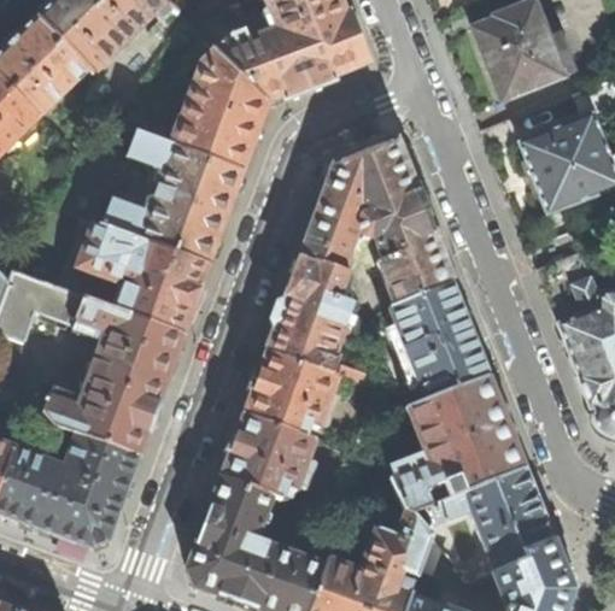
[(165,18),(177,6),(171,0),(51,0),(37,13),(89,65),(95,70),(157,9),(165,18)]
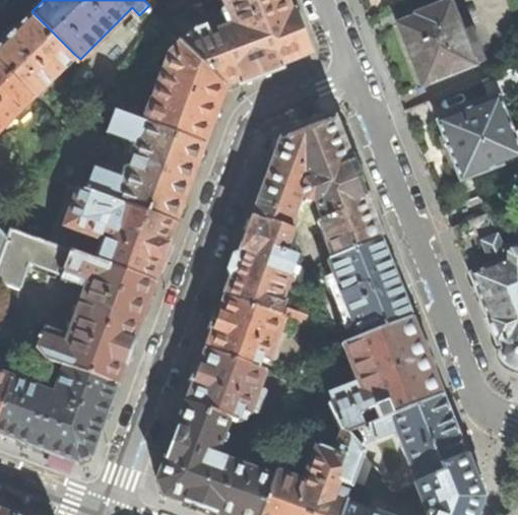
[(295,13),(289,0),(225,0),(236,24),(228,28),(225,23),(210,30),(207,22),(195,27),(196,30),(180,37),(182,38),(228,83),(310,50),(295,13)]
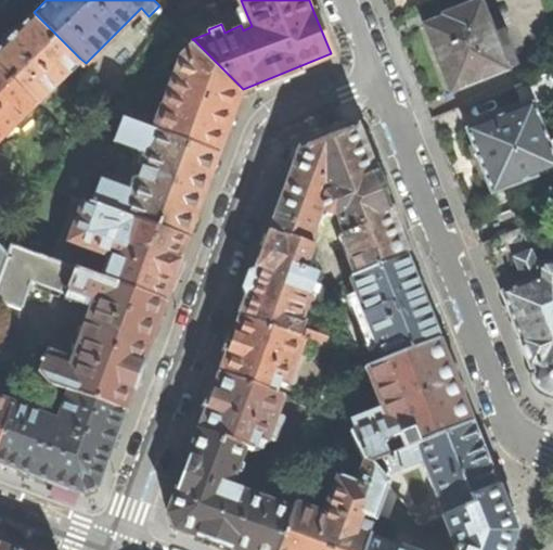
[(441,58),(453,87),(509,65),(509,64),(519,60),(505,26),(496,29),(483,0),(473,0),(446,11),(447,14),(427,22),(441,58)]
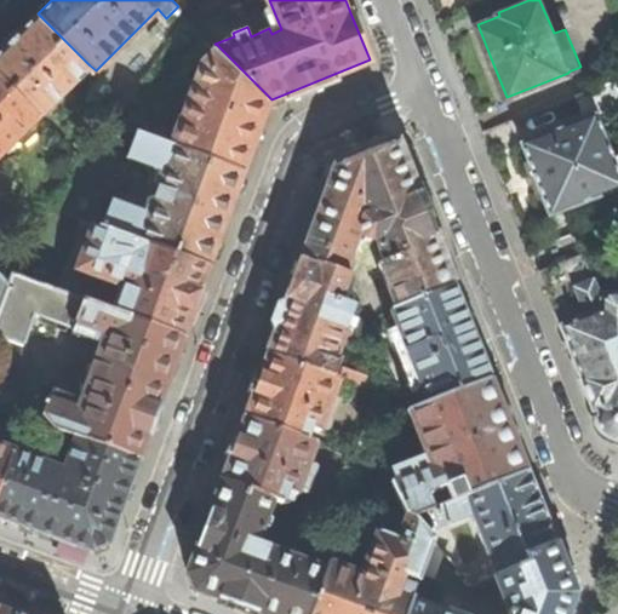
[(13,38),(0,51),(0,72),(40,113),(90,66),(38,13),(13,38)]
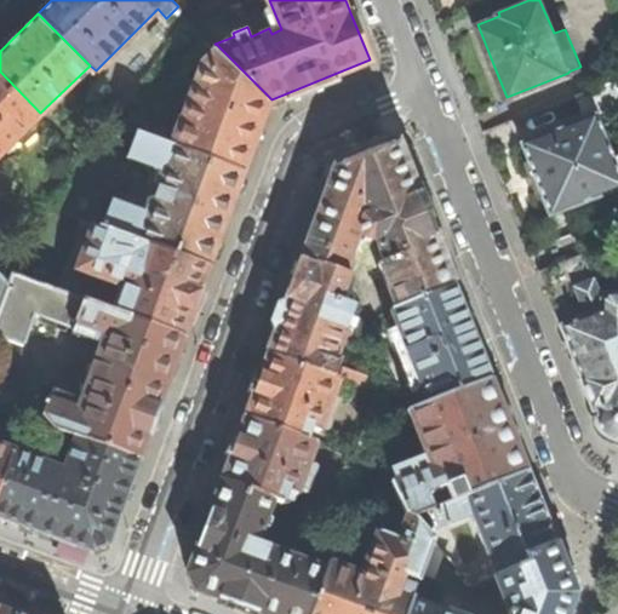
[(261,130),(272,99),(217,45),(204,59),(186,113),(183,114),(172,142),(247,167),(261,130)]
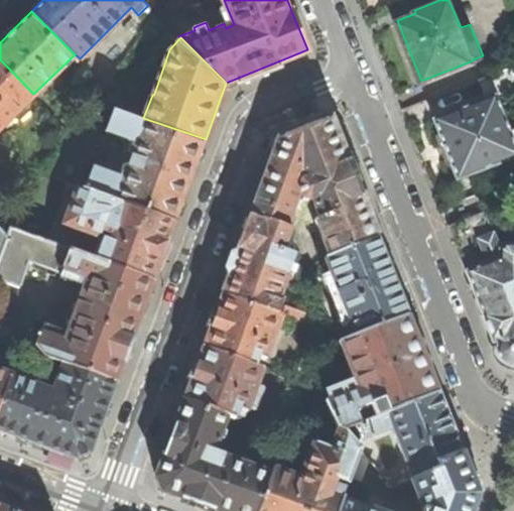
[(0,127),(33,94),(0,59),(0,127)]
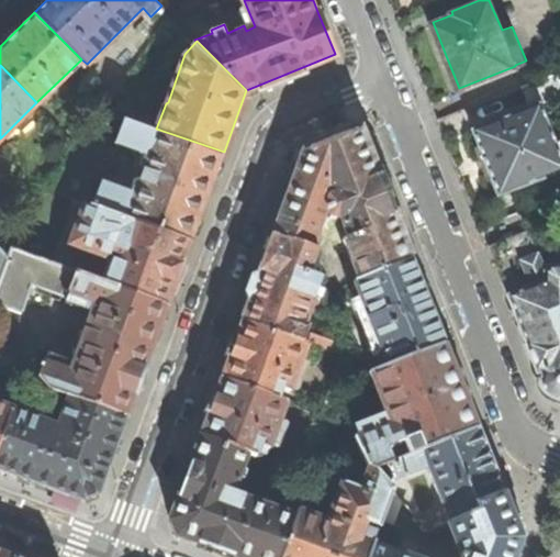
[(559,74),(558,70),(532,80),(537,96),(559,86),(559,74)]
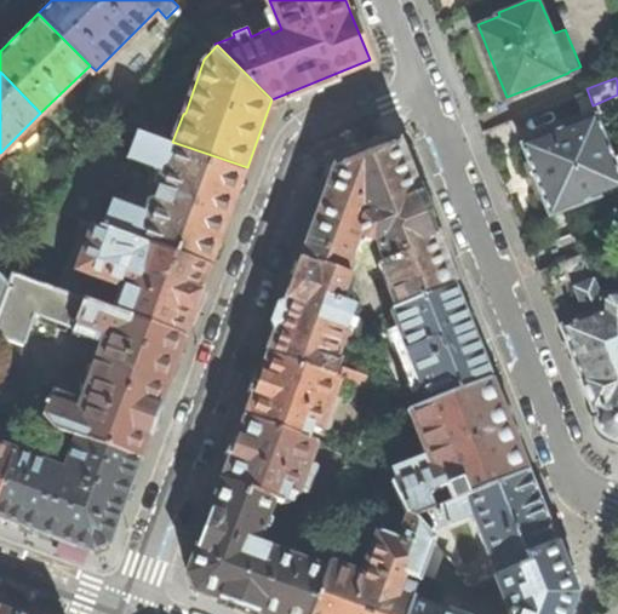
[(538,178),(551,212),(617,185),(617,148),(612,151),(596,112),(524,139),(538,178)]
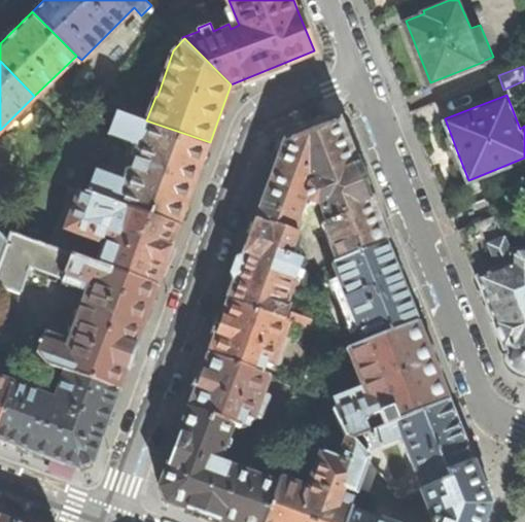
[(95,170),(88,188),(115,199),(130,204),(180,222),(195,182),(210,142),(146,120),(117,110),(110,130),(138,141),(134,154),(141,158),(139,167),(133,165),(132,169),(126,167),(123,178),(97,170),(95,170)]
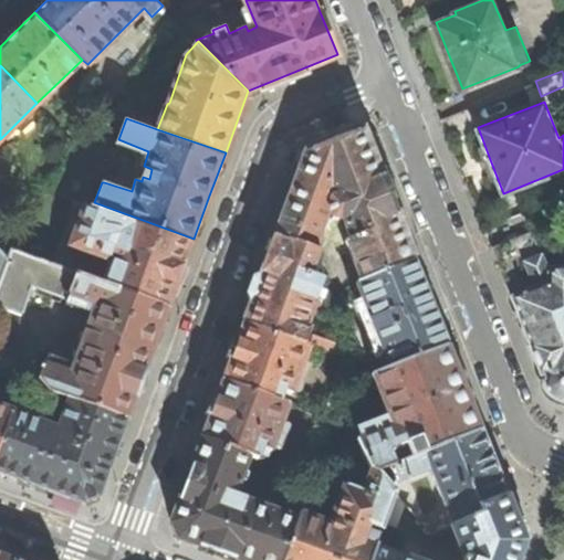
[(279,232),(316,244),(326,215),(329,221),(332,222),(346,217),(354,234),(352,235),(351,234),(347,235),(350,242),(352,242),(365,275),(417,255),(388,185),(366,127),(307,149),(279,232)]
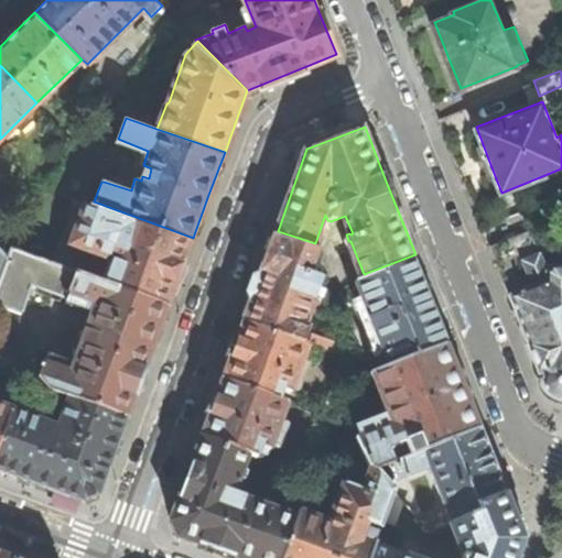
[(117,146),(109,143),(112,135),(90,128),(50,186),(87,199),(94,201),(101,182),(104,182),(117,146)]
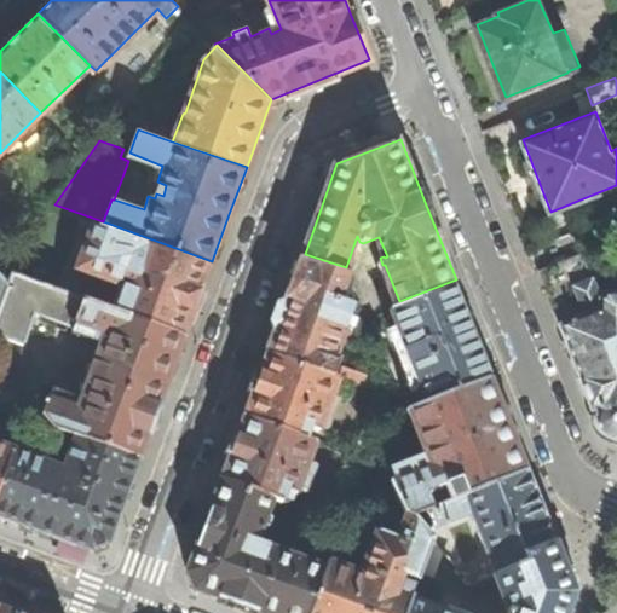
[(136,233),(103,221),(96,219),(79,265),(124,281),(115,306),(186,331),(200,295),(212,261),(153,240),(146,258),(130,252),(136,233)]
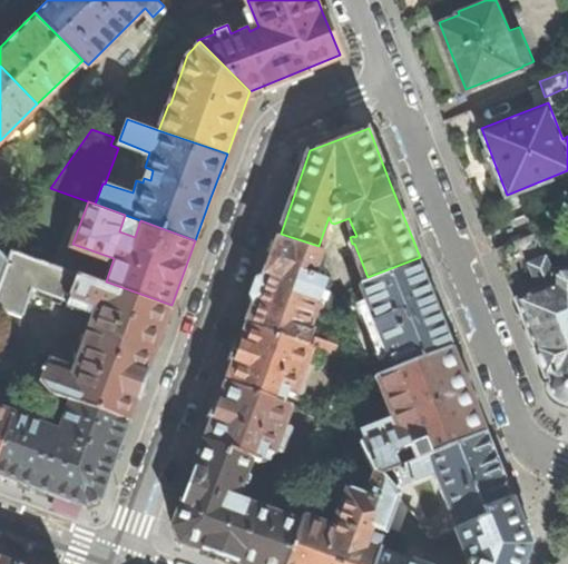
[(567,267),(564,267),(559,269),(554,273),(530,211),(489,226),(546,372),(548,370),(551,373),(551,375),(551,381),(551,386),(555,394),(562,399),(567,399),(567,267)]
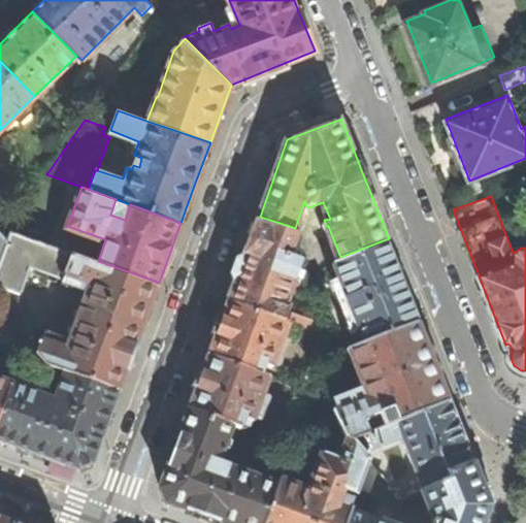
[(244,259),(230,298),(285,318),(291,302),(289,302),(302,263),(300,258),(298,258),(298,256),(293,254),(292,250),(295,243),(294,240),(297,232),(295,228),(260,217),(244,259)]
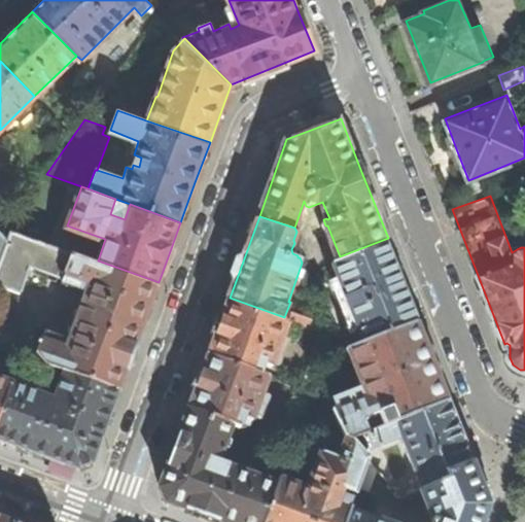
[(0,341),(34,355),(41,336),(43,336),(43,334),(12,322),(21,290),(30,264),(65,276),(73,251),(12,230),(9,240),(0,263),(0,341)]
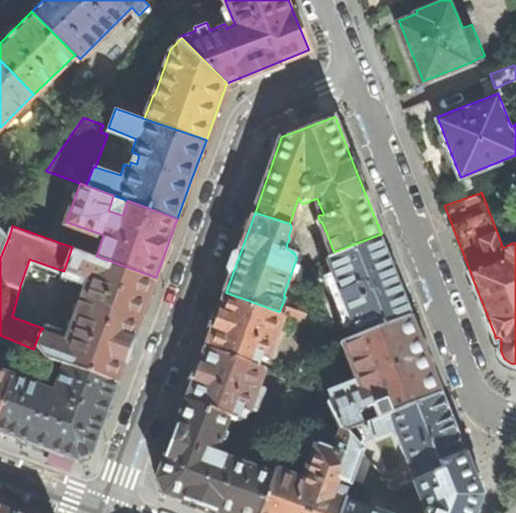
[(0,258),(9,236),(0,227),(0,258)]
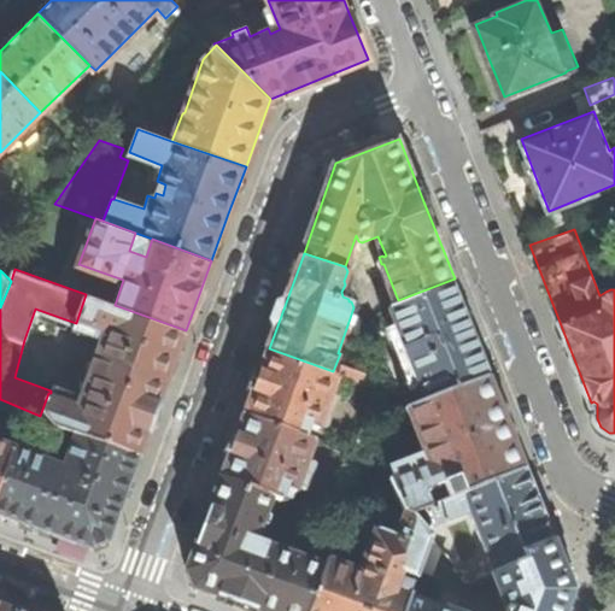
[(473,325),(455,278),(398,300),(393,303),(426,388),(428,395),(491,370),(473,325)]
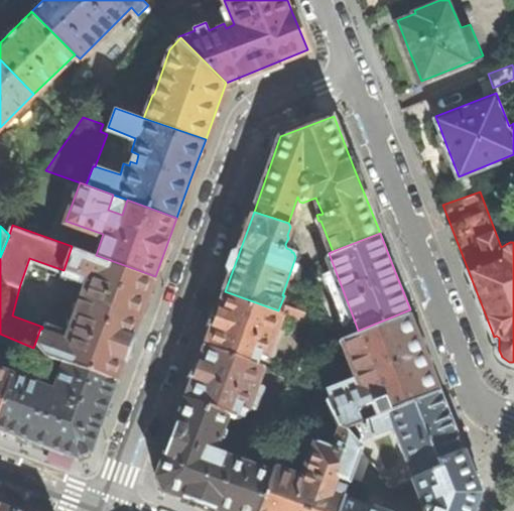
[(68,360),(119,378),(138,324),(155,276),(96,255),(72,246),(63,270),(61,275),(86,283),(66,337),(42,329),(40,329),(33,348),(68,360)]
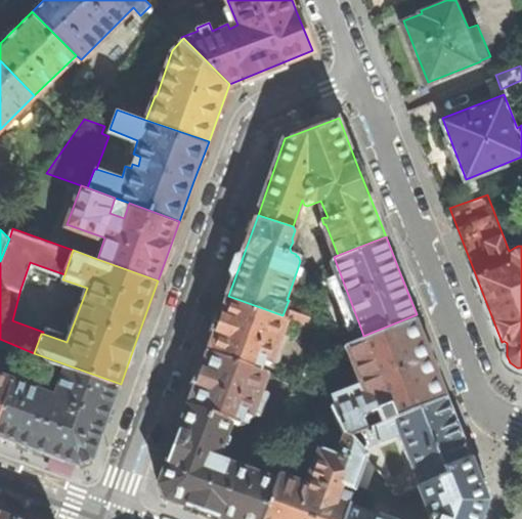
[(289,317),(283,315),(228,296),(219,320),(209,348),(261,368),(264,357),(273,360),(274,357),(280,358),(288,336),(283,334),(289,317)]
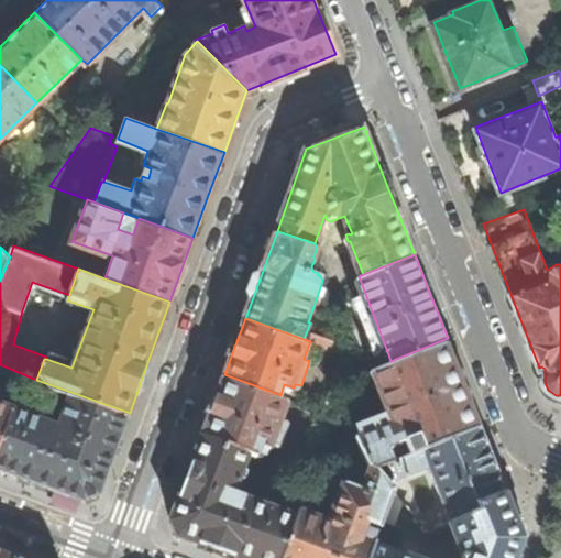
[(416,434),(420,447),(481,423),(463,376),(448,338),(391,361),(373,368),(389,409),(361,420),(364,430),(359,433),(371,461),(373,462),(378,463),(391,459),(396,457),(391,444),(416,434)]
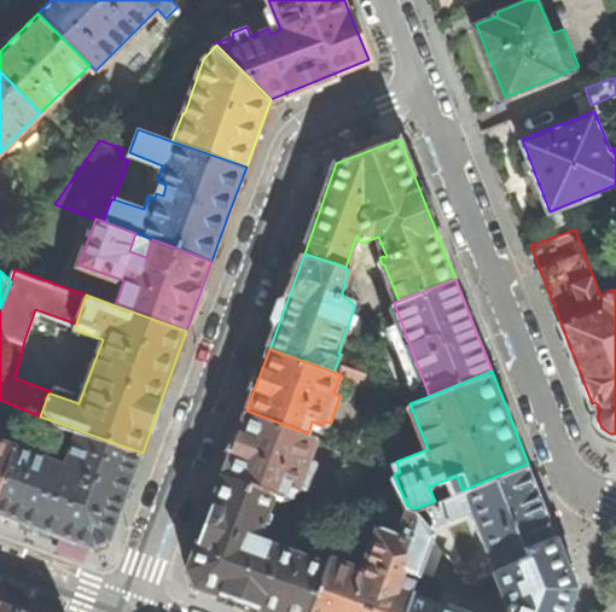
[(407,396),(410,403),(429,396),(426,389),(407,396)]
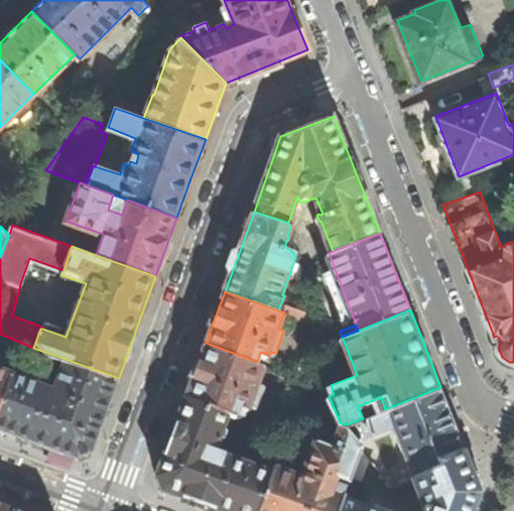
[(197,369),(186,395),(230,411),(238,414),(241,405),(250,408),(265,365),(257,362),(206,343),(197,369)]
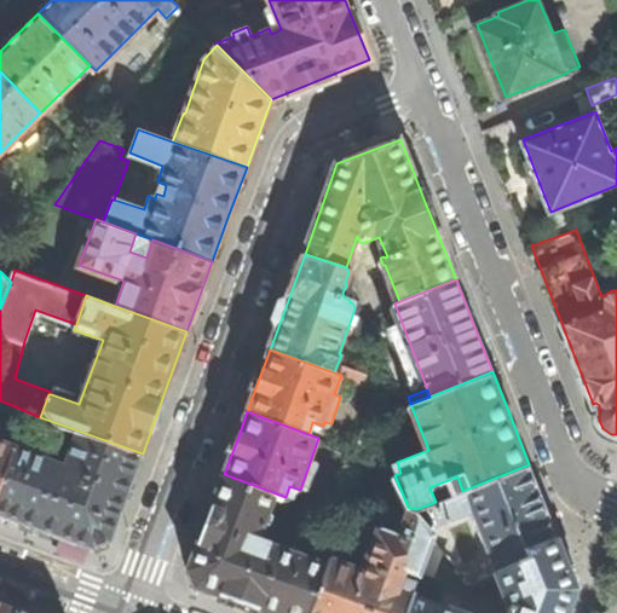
[(18,441),(26,443),(29,433),(23,431),(18,441)]
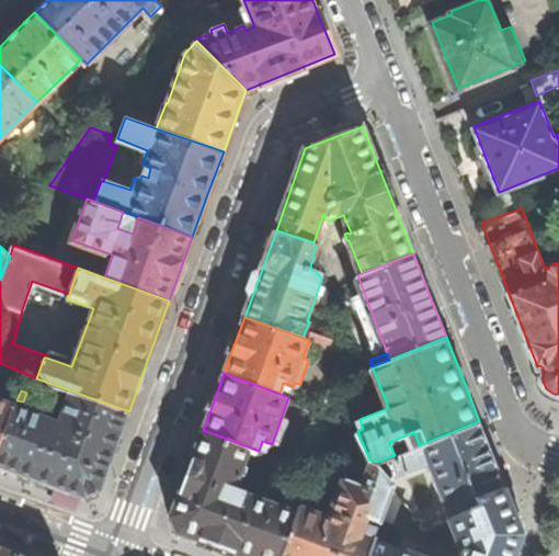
[(64,429),(60,427),(57,421),(14,405),(0,442),(0,464),(47,481),(84,496),(101,488),(114,450),(129,411),(73,392),(66,413),(70,422),(69,426),(64,429)]
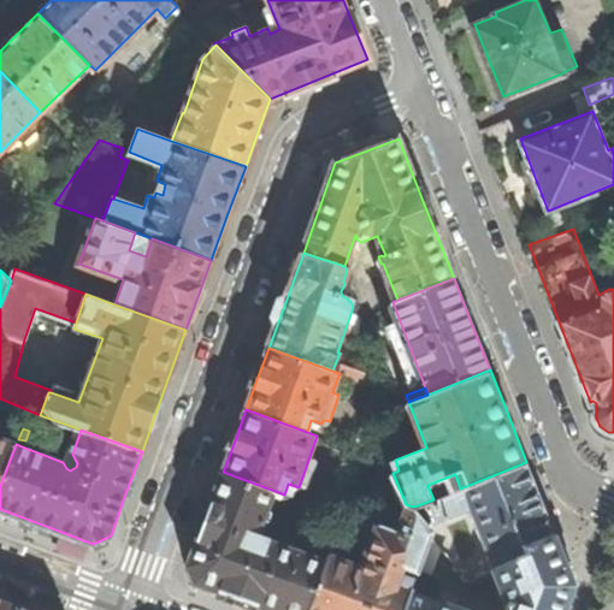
[(0,485),(16,444),(16,443),(0,437),(0,485)]
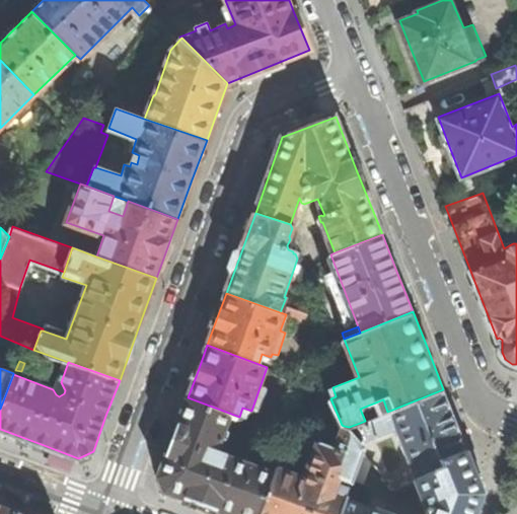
[(440,458),(466,448),(455,420),(443,389),(387,412),(365,421),(360,423),(366,438),(398,427),(417,475),(443,465),(440,458)]
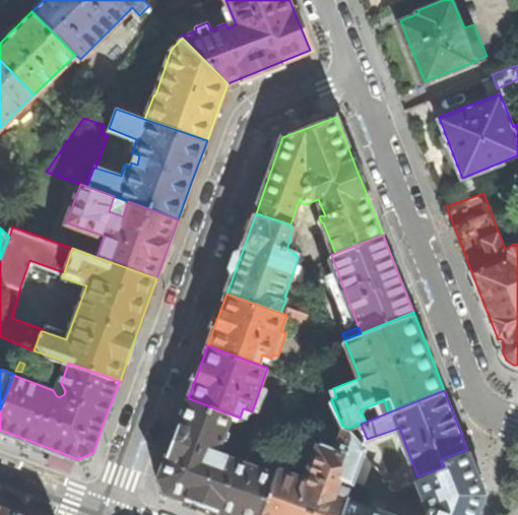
[(208,506),(233,514),(260,514),(275,473),(218,453),(232,414),(188,398),(159,476),(166,491),(208,506)]
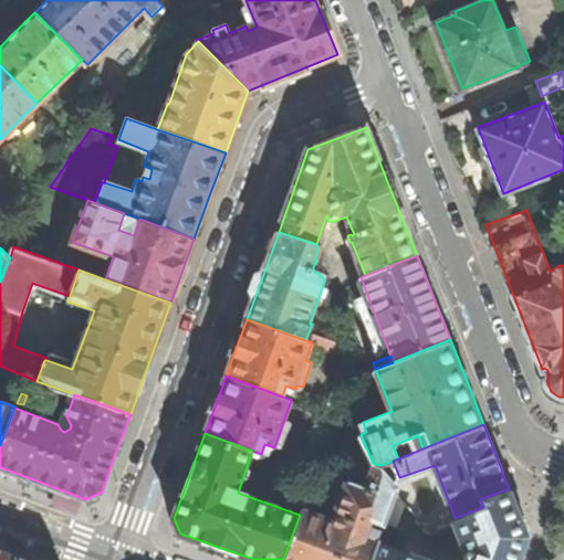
[(290,464),(264,455),(260,469),(285,478),(290,464)]
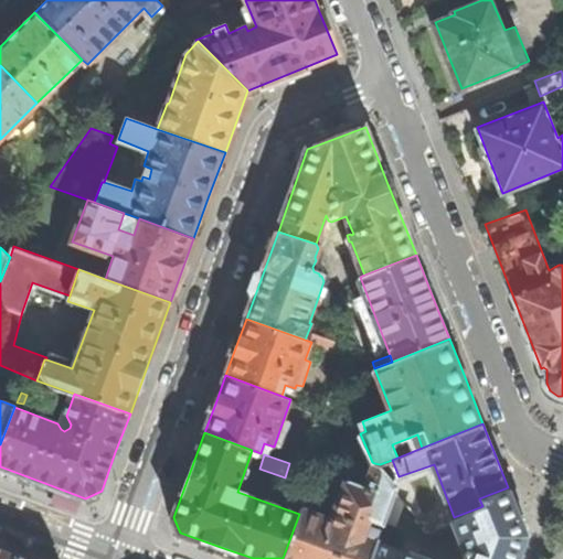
[(372,558),(386,518),(397,487),(380,464),(374,463),(371,470),(378,472),(371,490),(344,481),(338,502),(348,504),(344,516),(337,518),(303,506),(299,514),(283,558),(372,558)]
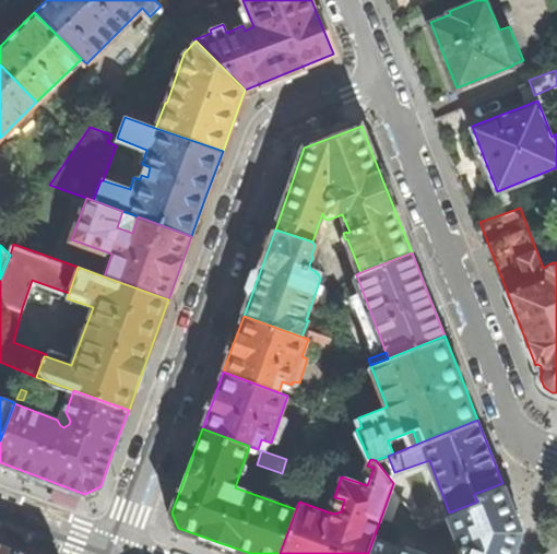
[(512,553),(521,531),(502,483),(474,494),(477,502),(449,513),(463,545),(459,553),(415,553),(416,552),(393,544),(402,520),(382,514),(368,553),(512,553)]
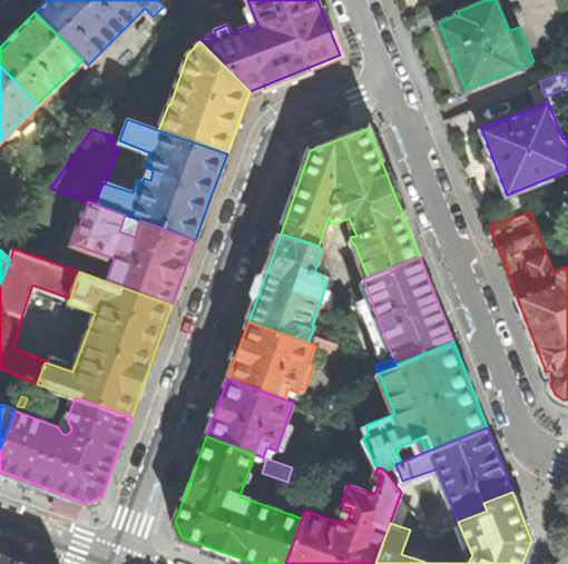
[(30,563),(0,553),(0,563),(30,563)]
